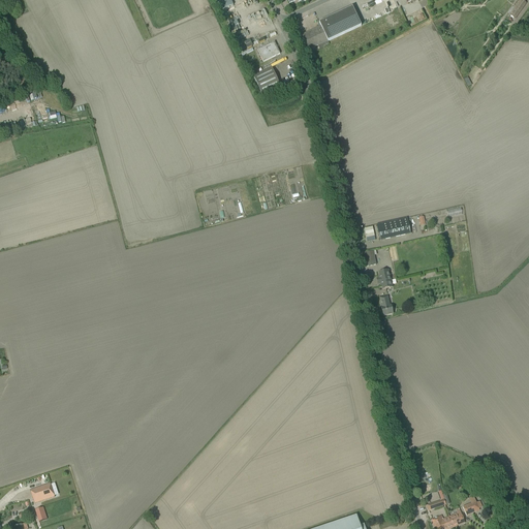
[(219,0),(223,10),(234,6),(230,0),(219,0)]
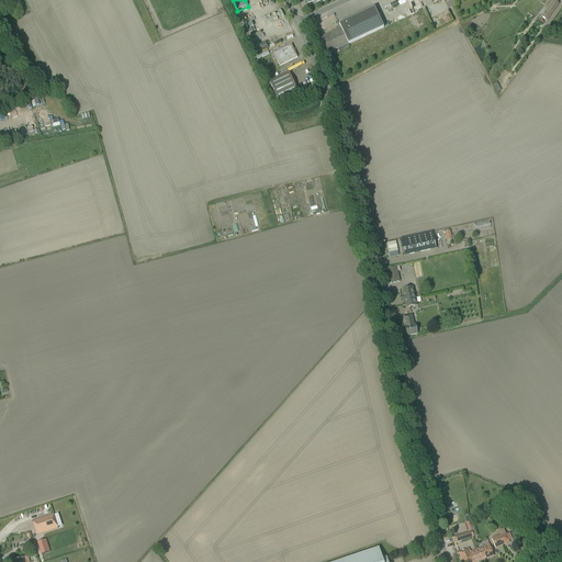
[(547,21),(554,10),(549,7),(541,17),(547,21)]
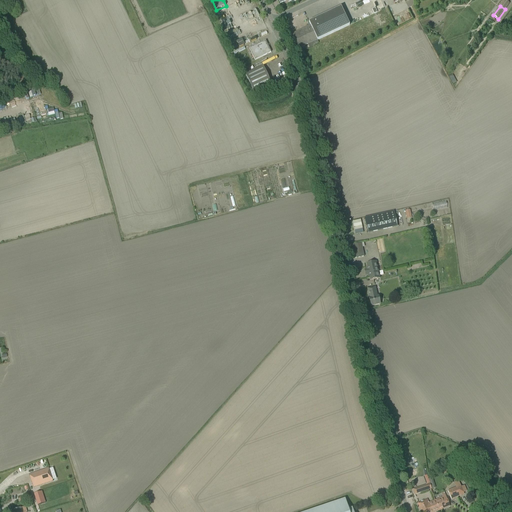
[(309,22),(310,26),(317,41),(349,25),(341,7),(309,22)]
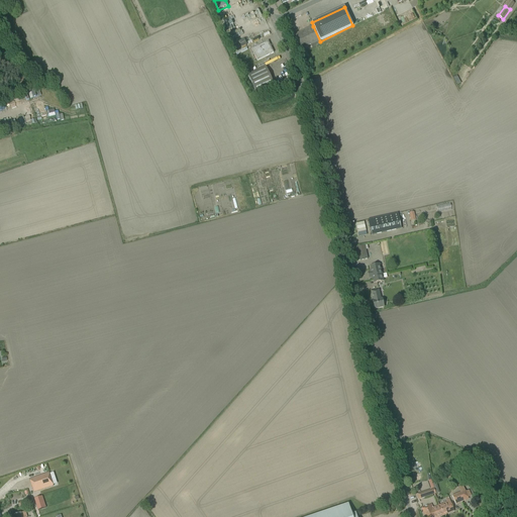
[(313,26),(295,35),(302,49),(320,40),(313,26)]
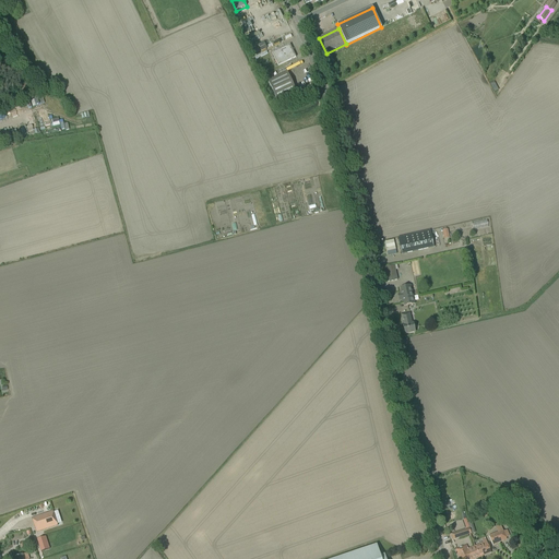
[(272,54),(278,66),(296,58),(290,45),(272,54)]
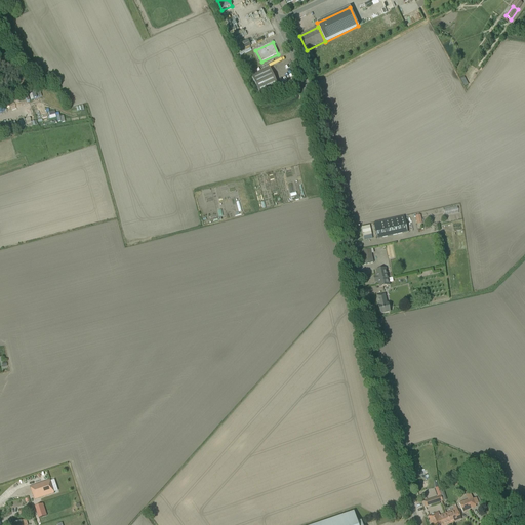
[(274,59),(250,70),(252,74),(263,69),(264,70),(273,66),(272,65),(276,63),(274,59)]
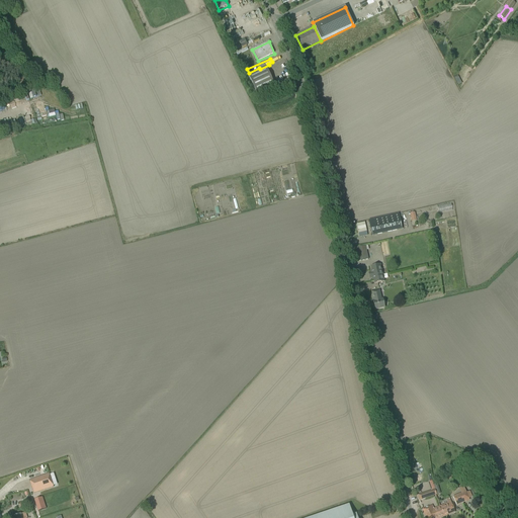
[(248,76),(257,93),(274,84),(266,67),(248,76)]
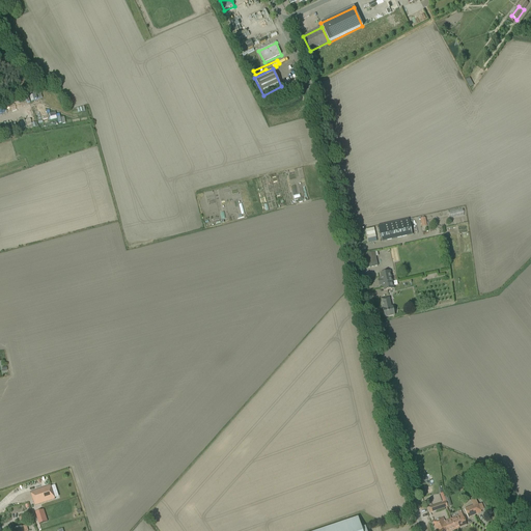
[(378,226),(382,242),(386,241),(413,234),(409,219),(378,226)]
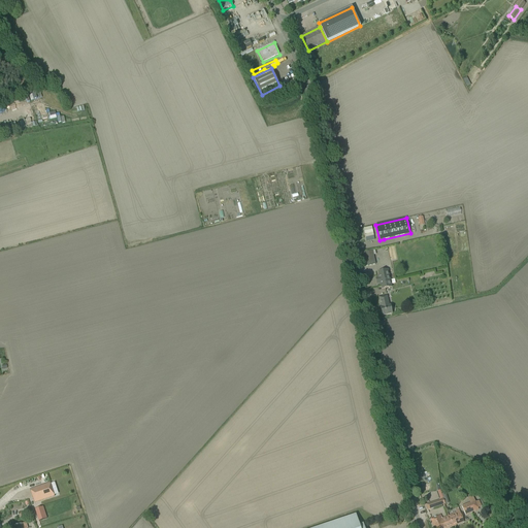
[(371,227),(364,229),(366,237),(373,236),(371,227)]
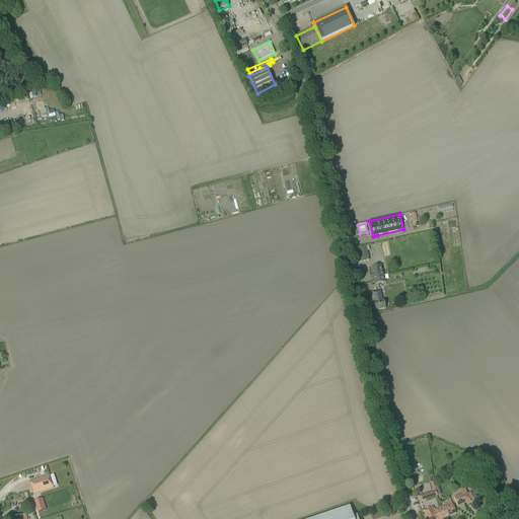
[(356,248),(359,263),(369,260),(366,246),(356,248)]
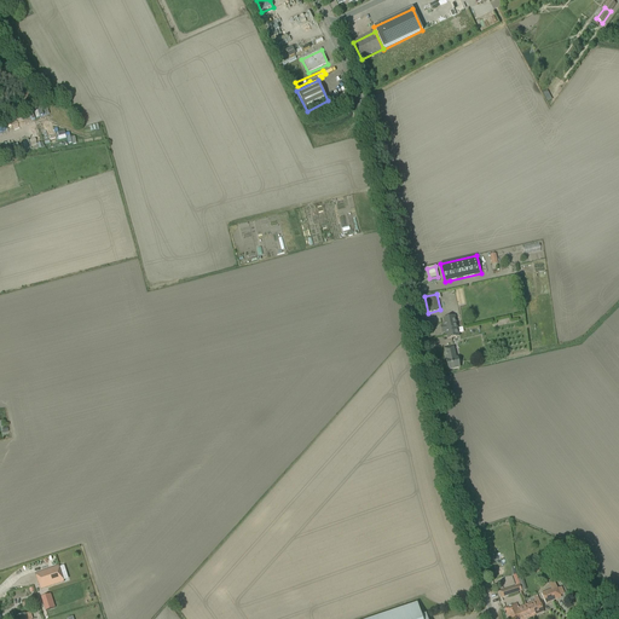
[(458,337),(453,317),(444,319),(447,340),(458,337)]
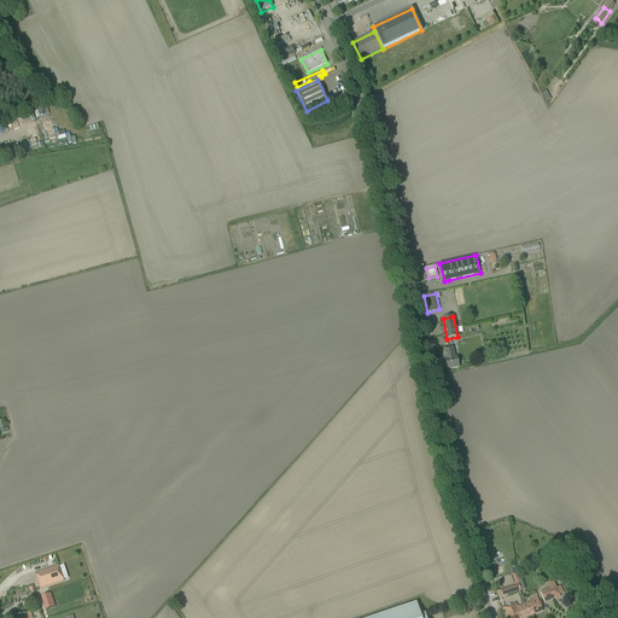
[(445,360),(448,369),(459,367),(458,357),(455,357),(453,347),(443,349),(445,360)]
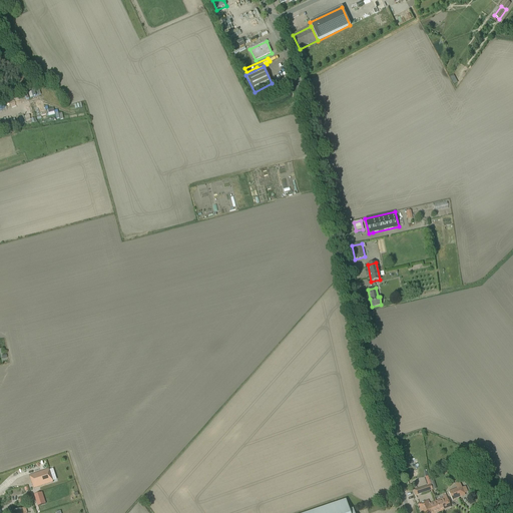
[(49,469),(29,476),(33,489),(53,482),(49,469)]
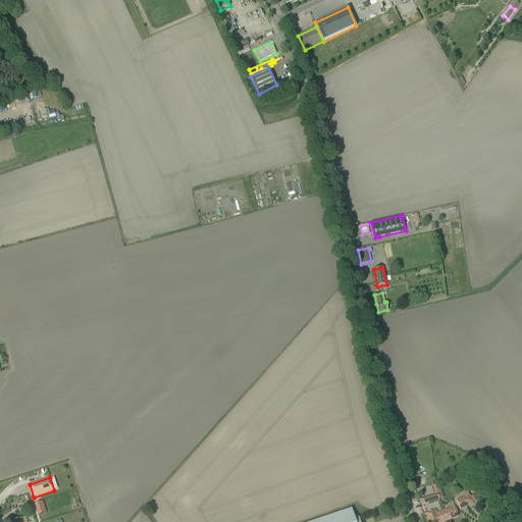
[(457,501),(460,509),(473,504),(469,496),(467,490),(463,492),(465,498),(457,501)]
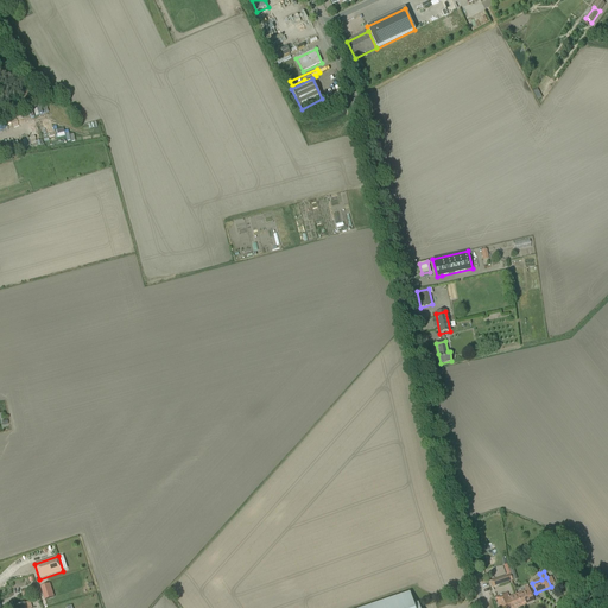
[(491,581),(493,588),(498,586),(513,581),(511,575),(496,580),(491,581)]
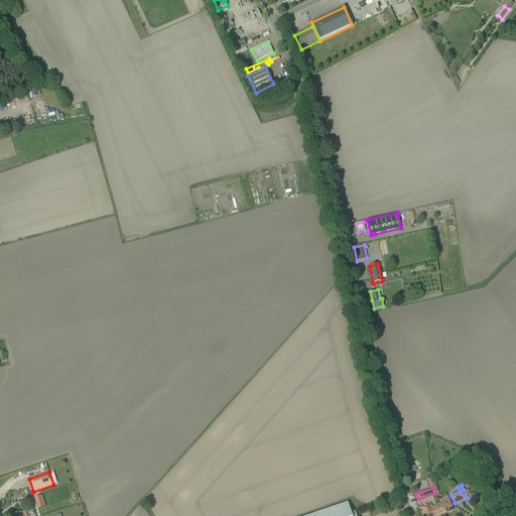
[(444,502),(438,505),(441,515),(454,510),(449,501),(447,497),(444,498),(445,502),(444,502)]
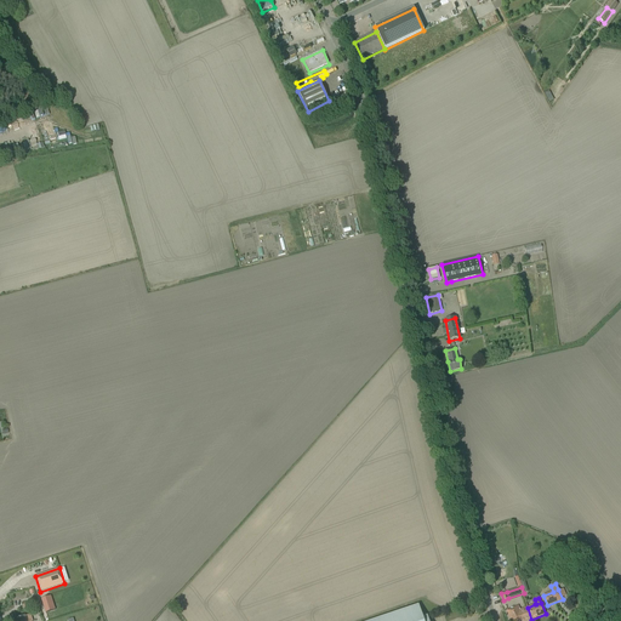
[(58,614),(53,600),(45,603),(49,616),(58,614)]
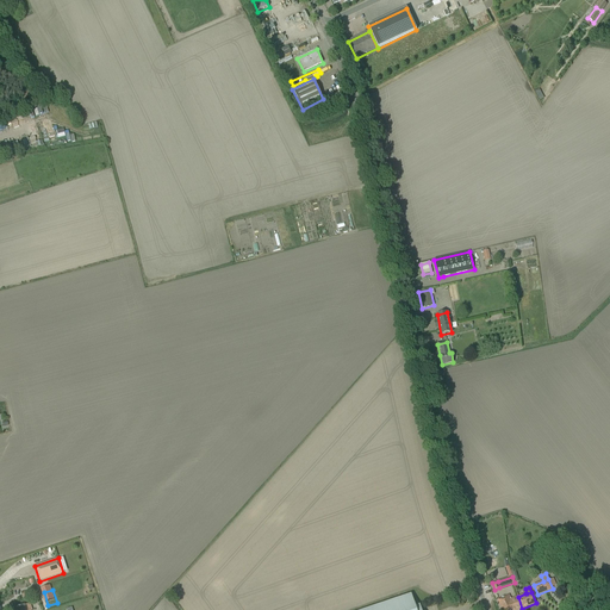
[(411,595),(363,609),(421,609),(419,604),(415,607),(411,595)]
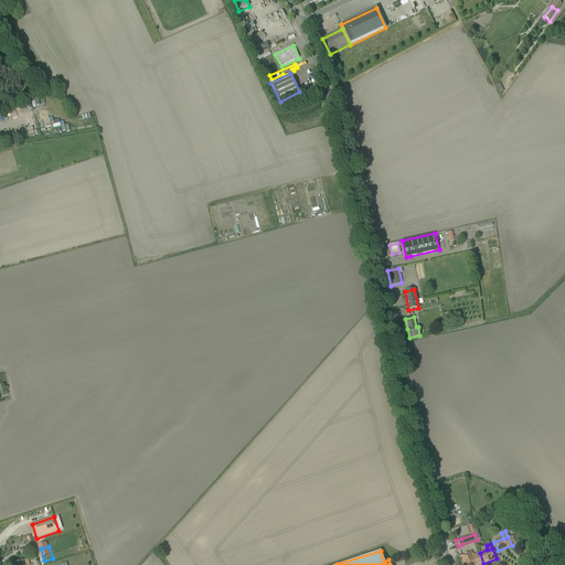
[(480,553),(472,556),(471,551),(461,555),(465,564),(480,564),(483,564),(480,553)]
